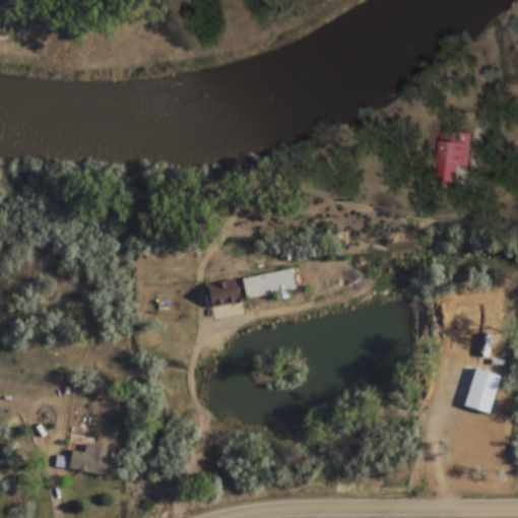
[(473,165),(474,131),(445,130),(443,181),(461,182),(462,165),(473,165)]
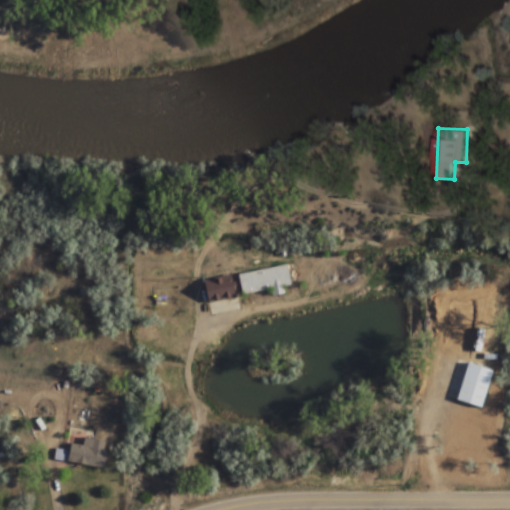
[(243,294),(272,288),(273,294),(285,292),(284,285),(292,284),(288,264),(239,273),(243,294)]
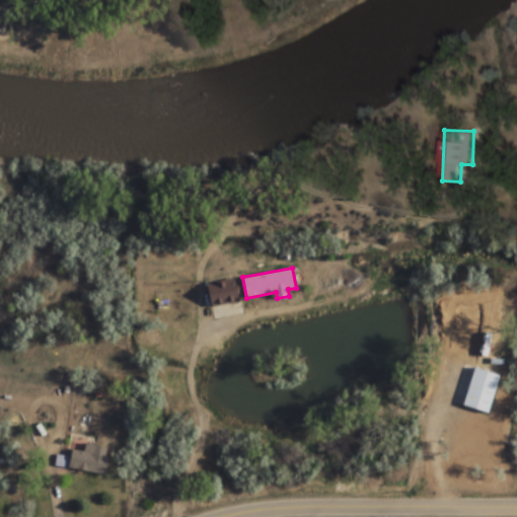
[(241,299),(234,278),(205,286),(212,308),(241,299)]
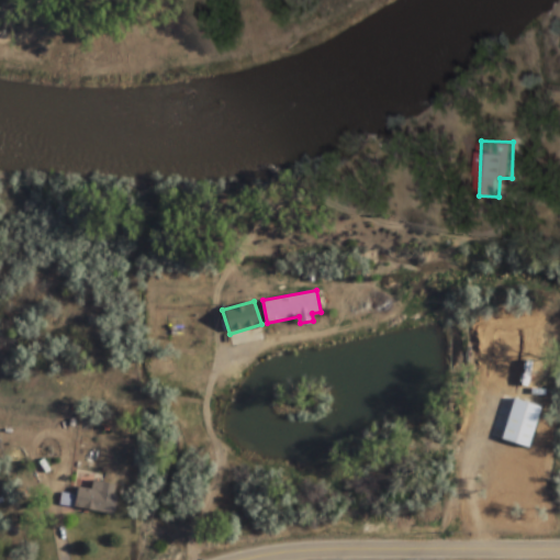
[(542,405),(515,396),(503,437),(530,446),(542,405)]
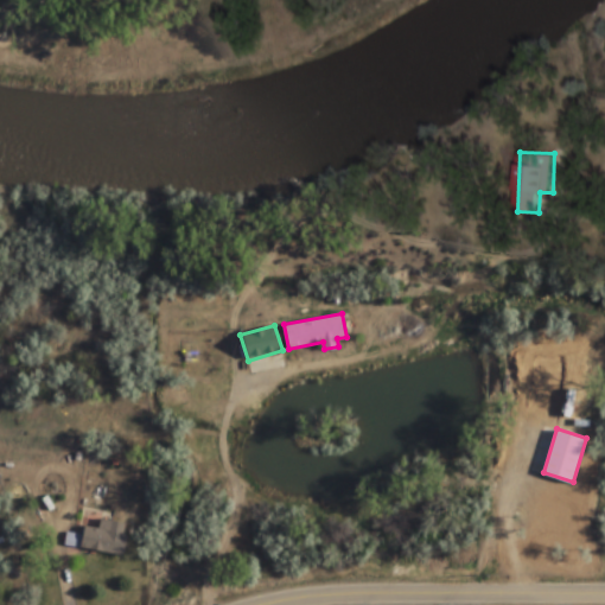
[(100,529),(84,526),(80,546),(122,556),(129,524),(102,518),(100,529)]
